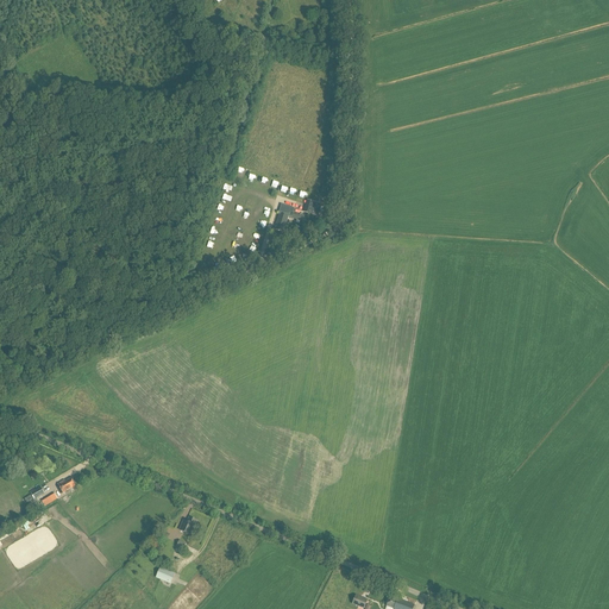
[(306,213),(316,215),(319,205),(309,201),(306,213)]
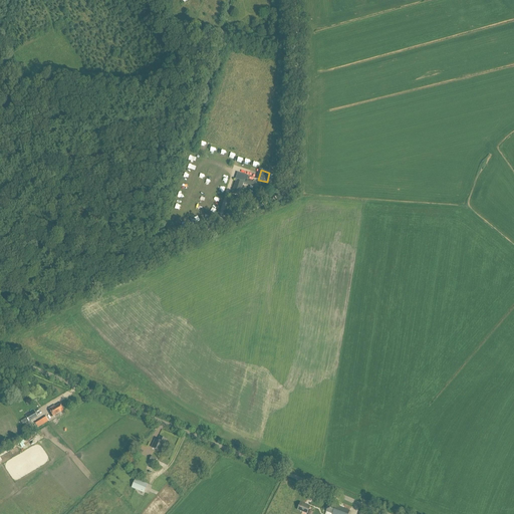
[(239,196),(243,183),(236,181),(232,194),(239,196)]
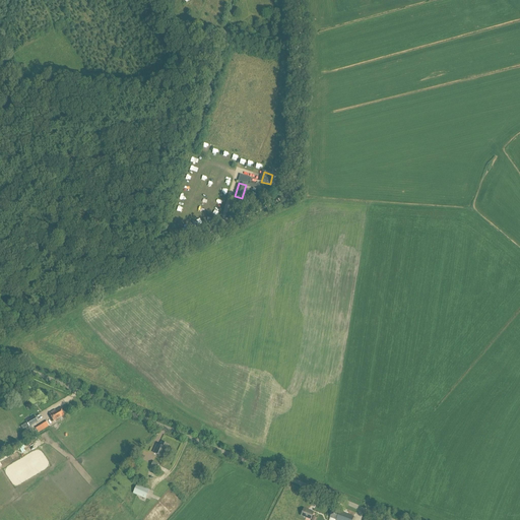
[(64,415),(60,408),(55,412),(54,411),(50,414),(54,421),(64,415)]
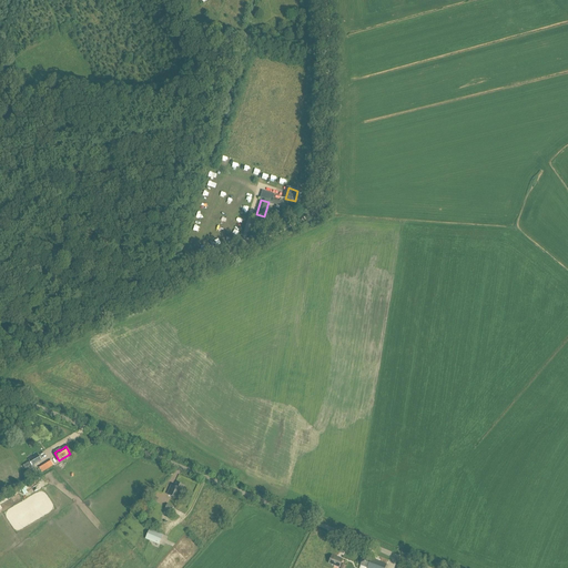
[(32,466),(41,460),(38,454),(29,459),(32,466)]
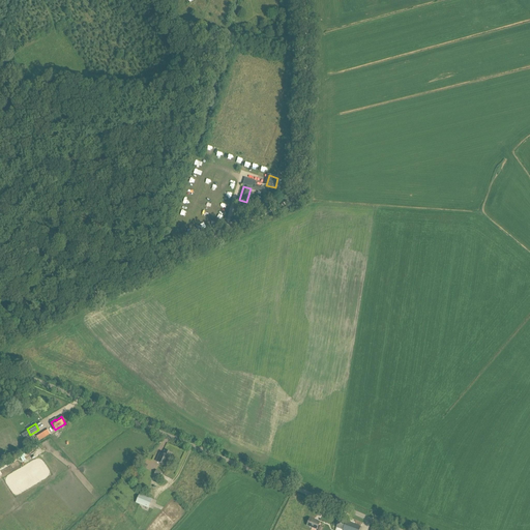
[(36,436),(39,440),(39,441),(50,434),(47,430),(36,436)]
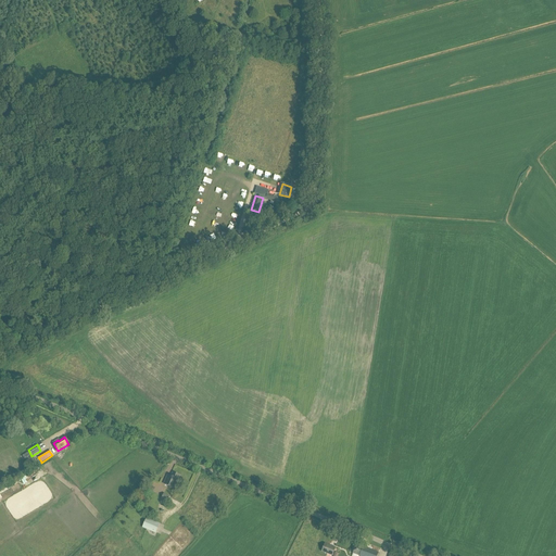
[(173,472),(172,477),(168,476),(164,484),(174,489),(179,476),(173,472)]
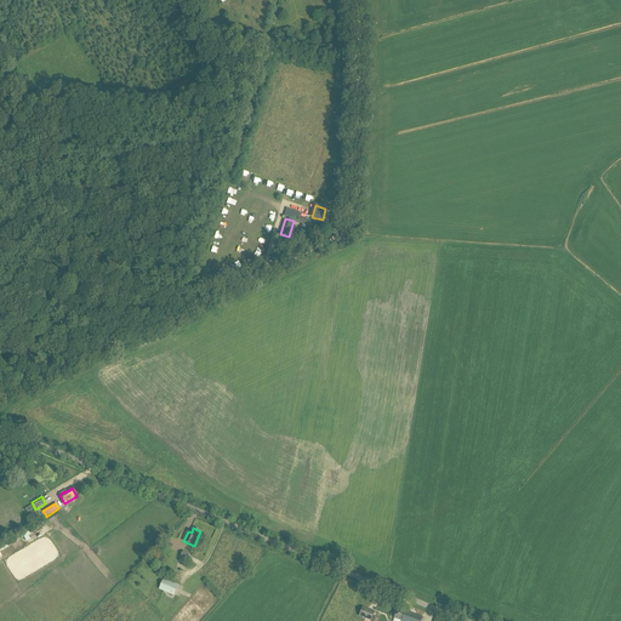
[(183,551),(180,557),(187,560),(189,554),(183,551)]
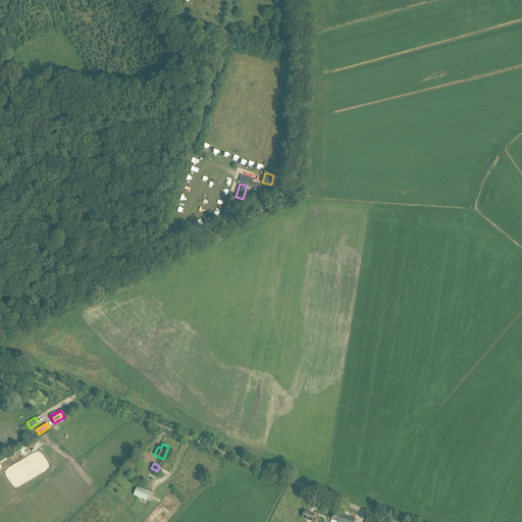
[(138,487),(135,494),(146,500),(149,492),(138,487)]
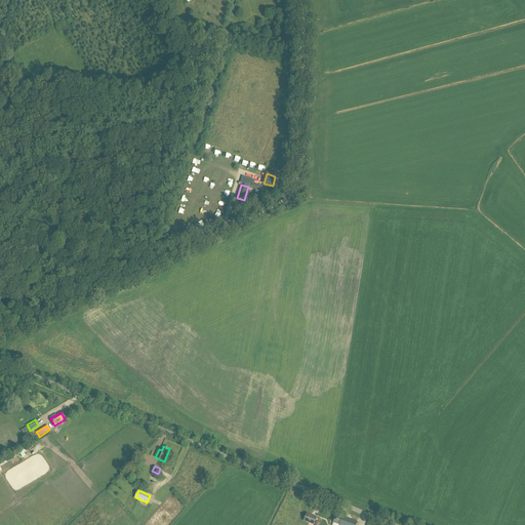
[(314,524),(317,517),(307,513),(304,521),(314,524)]
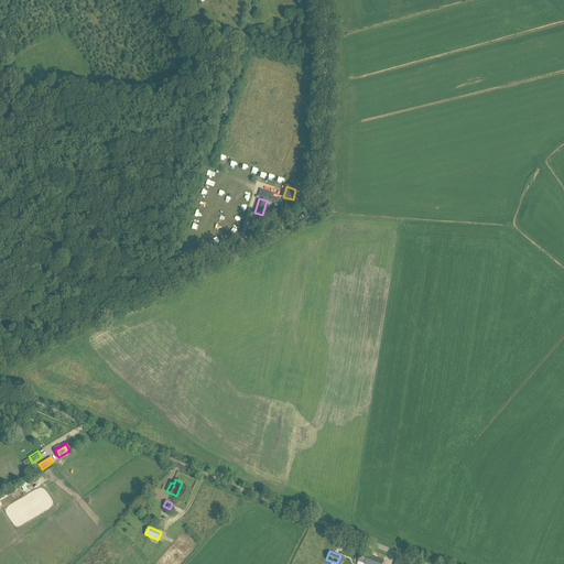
[(382,563),(384,561),(369,554),(362,551),(361,553),(358,561),(365,563),(382,563)]
